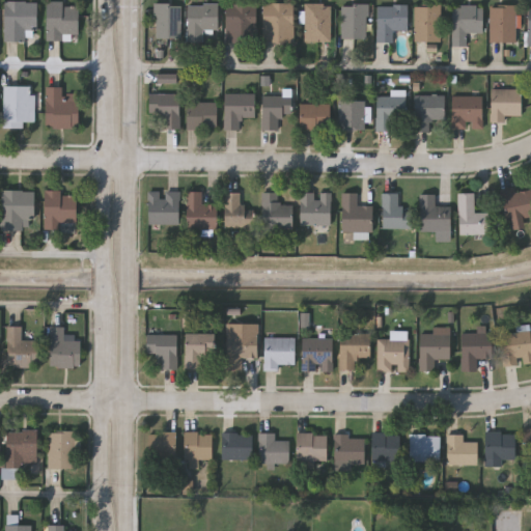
[(39,1),(39,30),(27,30),(27,40),(6,40),(6,1),(39,1)]
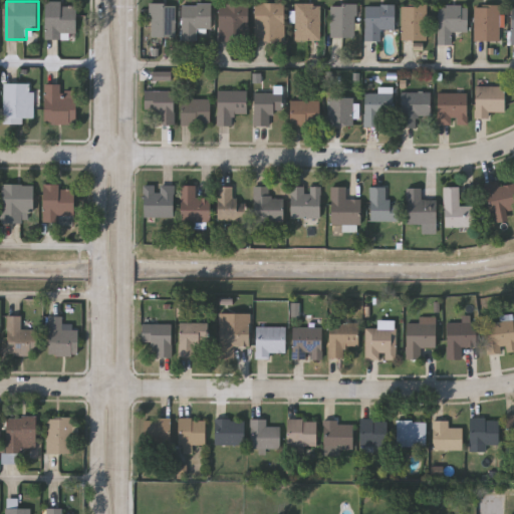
[(47,38),(47,2),(77,2),(77,38),(47,38)]
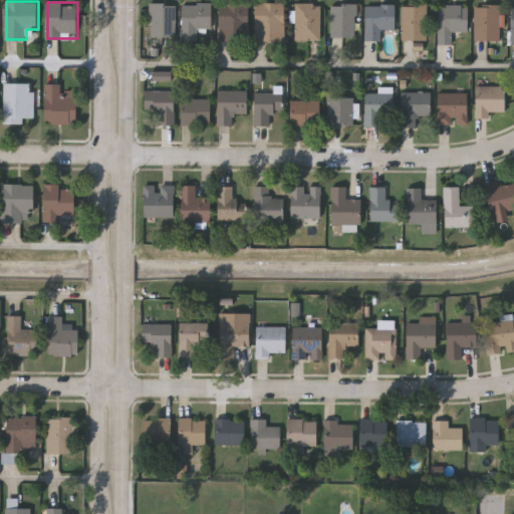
[(176,37),(151,37),(151,4),(176,4),(176,37)]
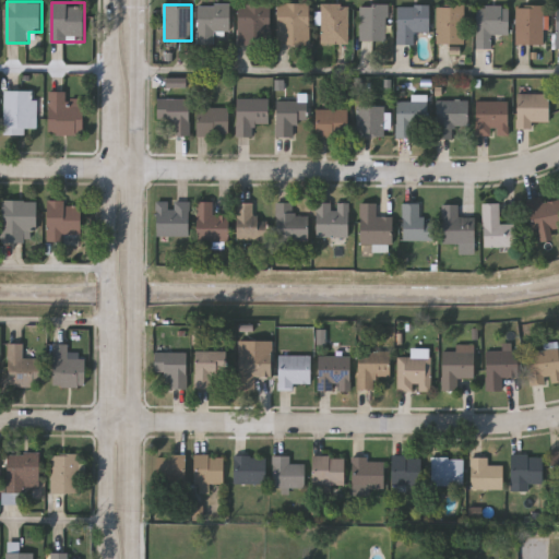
[(230,4),(230,32),(215,32),(215,45),(199,45),(199,4),(230,4)]
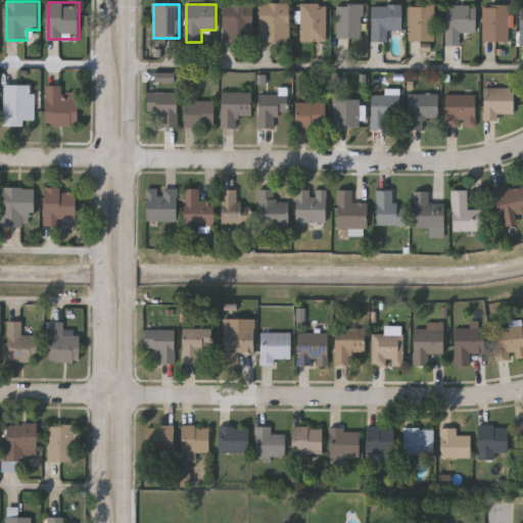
[(253,4),(253,42),(223,42),(223,4),(253,4)]
